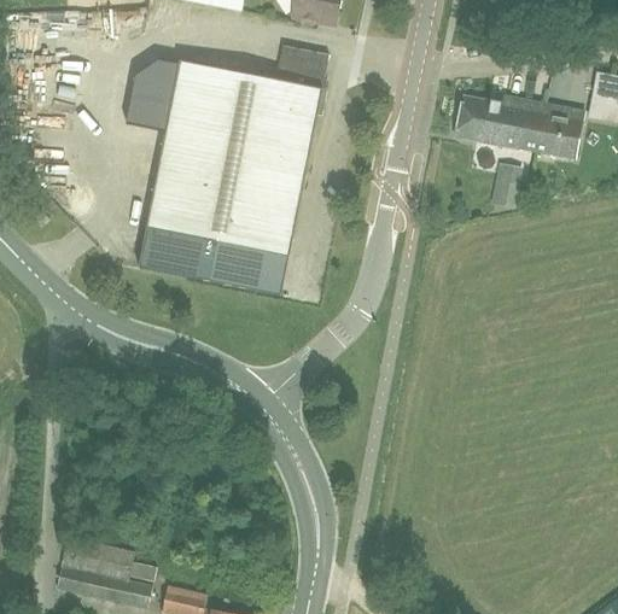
[(196,0),(243,10),(244,0),(196,0)]
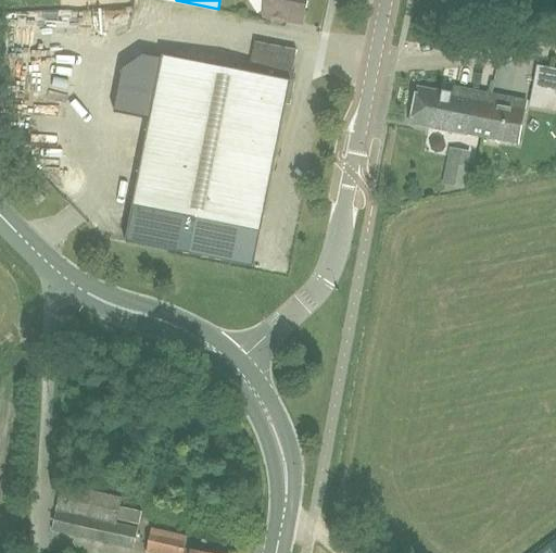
[(281,23),(285,19),(302,22),(305,0),(261,0),(265,7),(264,14),(269,15),(272,21),(281,23)]
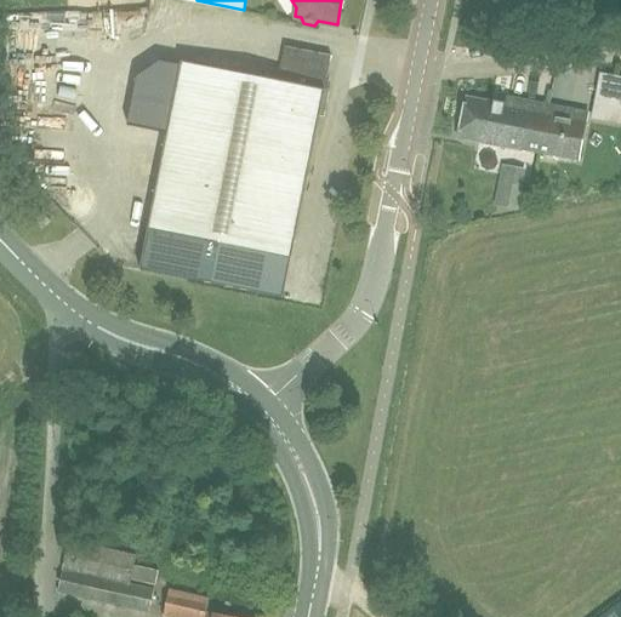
[(181,60),(174,95),(147,228),(290,257),(319,114),(324,115),(328,95),(329,90),(324,89),(331,53),(285,45),(278,79),(181,60)]
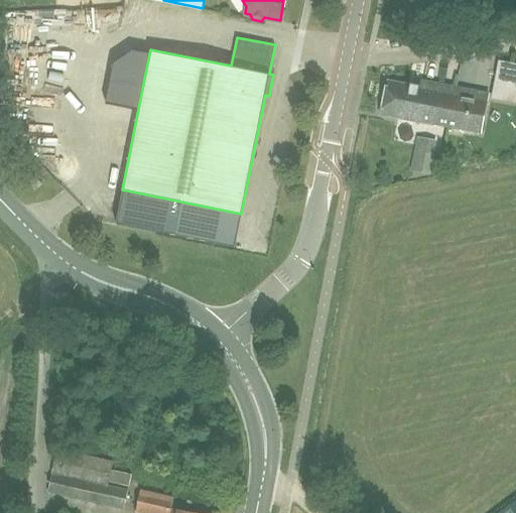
[(515,58),(499,56),(492,96),(515,99),(515,58)]
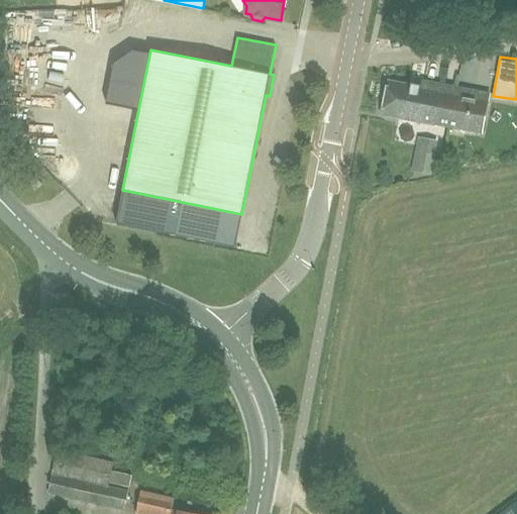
[(433,122),(441,83),(419,79),(418,86),(402,83),(402,82),(393,80),(393,81),(392,81),(388,83),(388,84),(385,83),(382,97),(385,98),(381,114),(433,124),(433,122)]
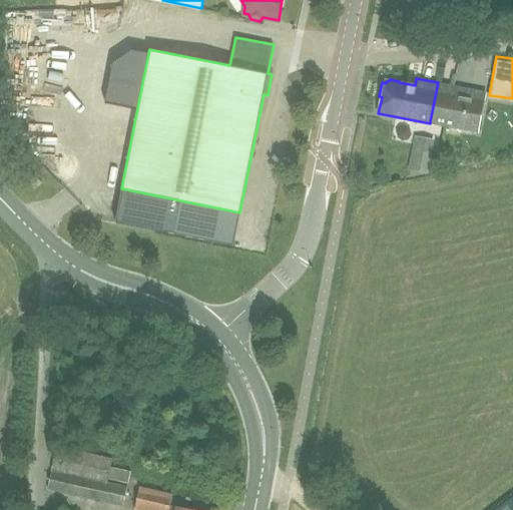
[(477,130),(485,91),(438,82),(430,121),(477,130)]
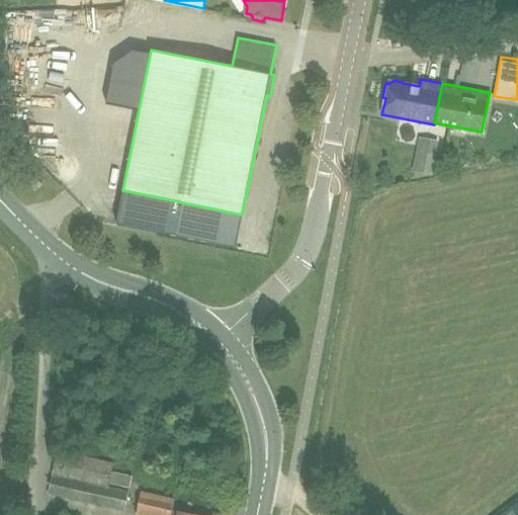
[(441,140),(421,136),(415,171),(436,174),(441,140)]
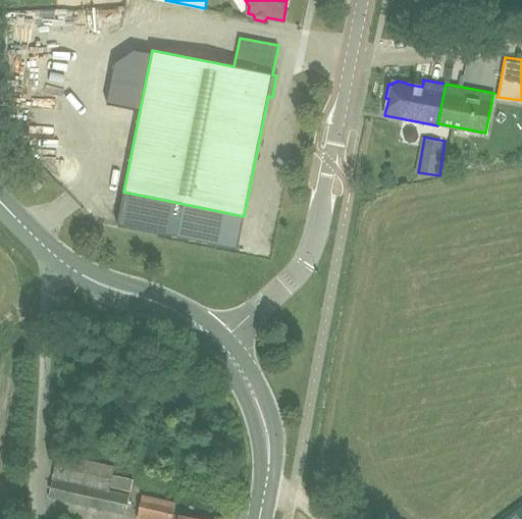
[(124,516),(133,479),(112,474),(114,467),(58,453),(47,497),(124,516)]
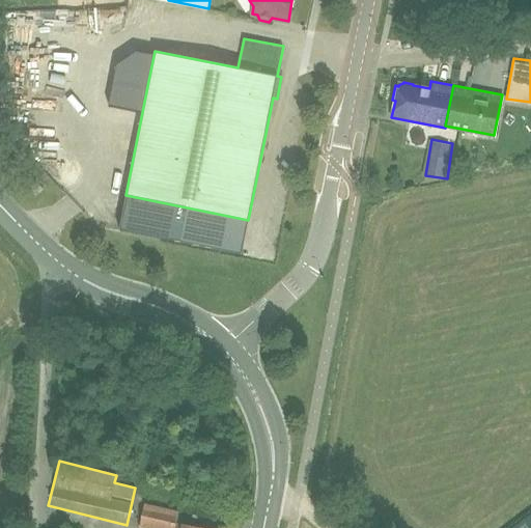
[(196,527),(176,524),(178,512),(145,505),(140,527),(143,527),(196,527)]
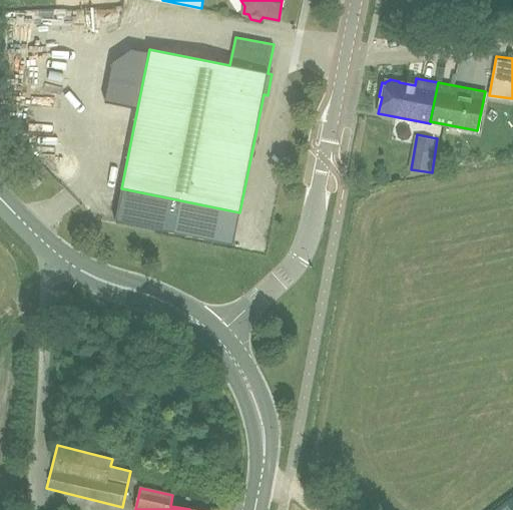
[(512,509),(512,495),(493,509),(512,509)]
